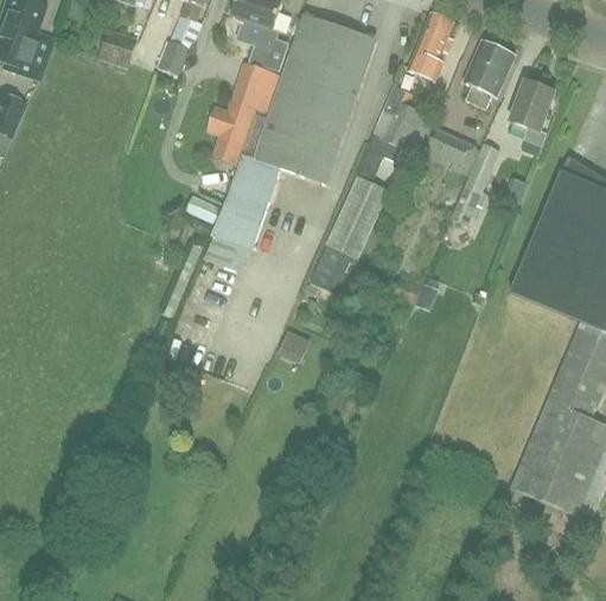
[(55,37),(34,30),(44,2),(37,0),(4,0),(0,13),(0,63),(0,66),(39,81),(50,48),(55,37)]
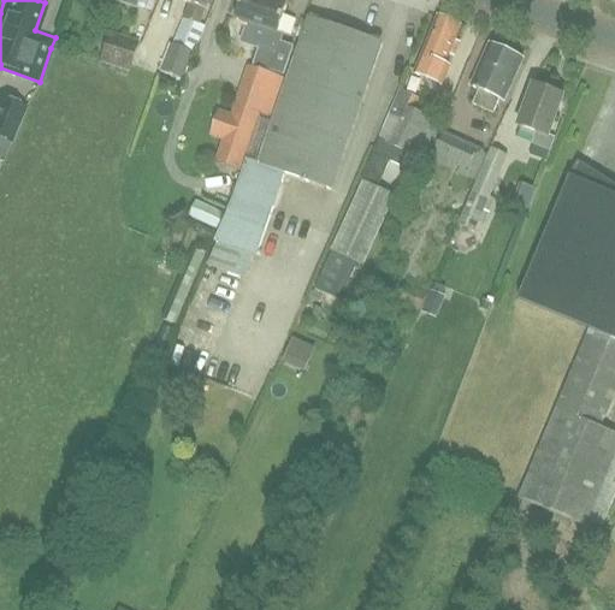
[(205,4),(206,0),(187,0),(183,15),(199,19),(203,4),(205,4)]
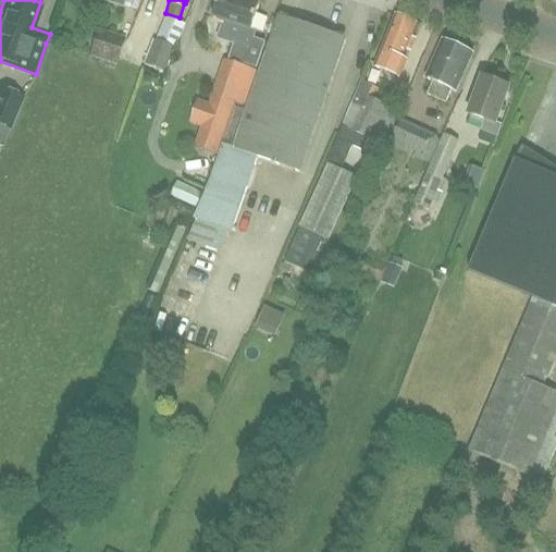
[(264,37),(251,33),(254,27),(249,26),(251,22),(252,23),(256,15),(254,15),(258,0),(214,0),(210,13),(224,19),(220,32),(231,35),(230,38),(233,40),(227,56),(256,64),(264,37)]
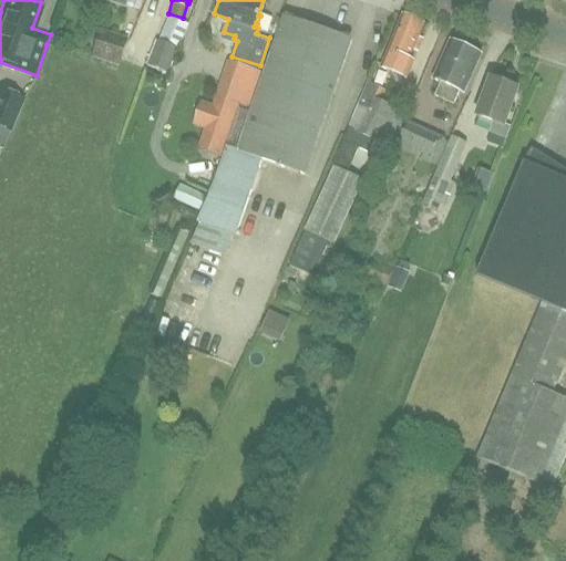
[(408,56),(422,20),(402,11),(387,49),(381,64),(391,69),(405,74),(412,58),(408,56)]
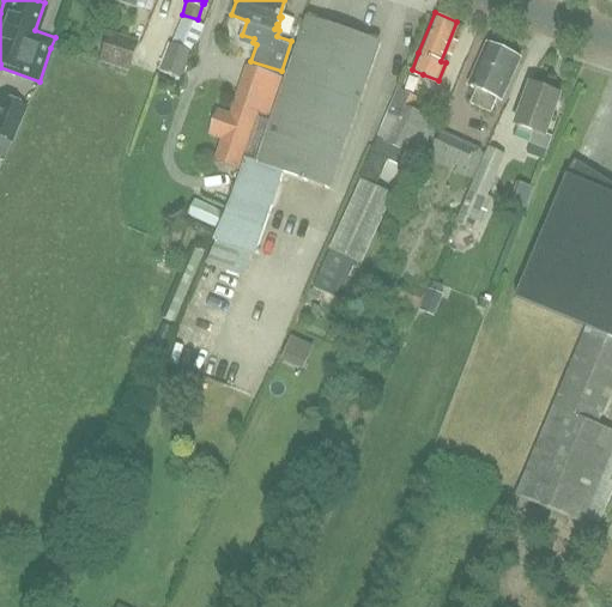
[(328,184),(377,38),(307,14),(258,159),(244,155),(231,192),(210,236),(254,250),(283,169),(328,184)]
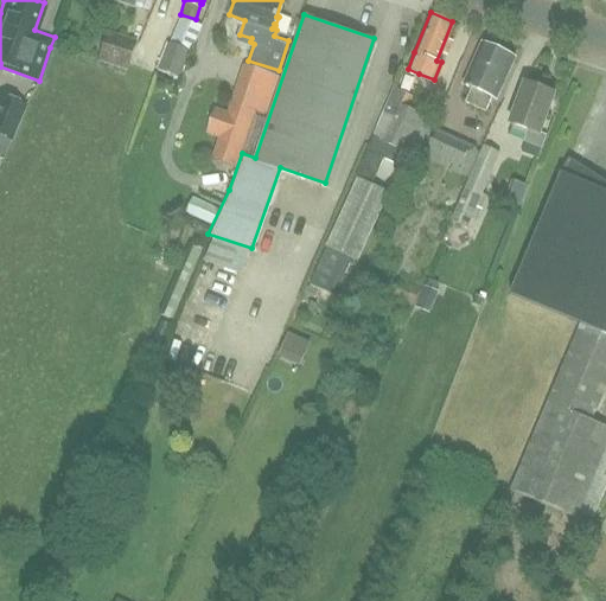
[(108,29),(99,55),(127,64),(136,38),(108,29)]
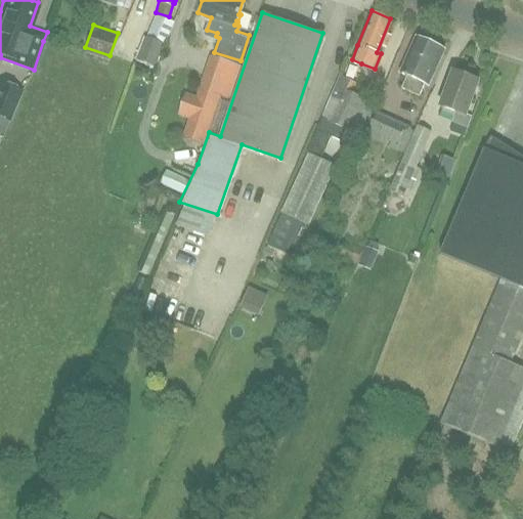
[(155,65),(164,42),(143,34),(134,56),(155,65)]
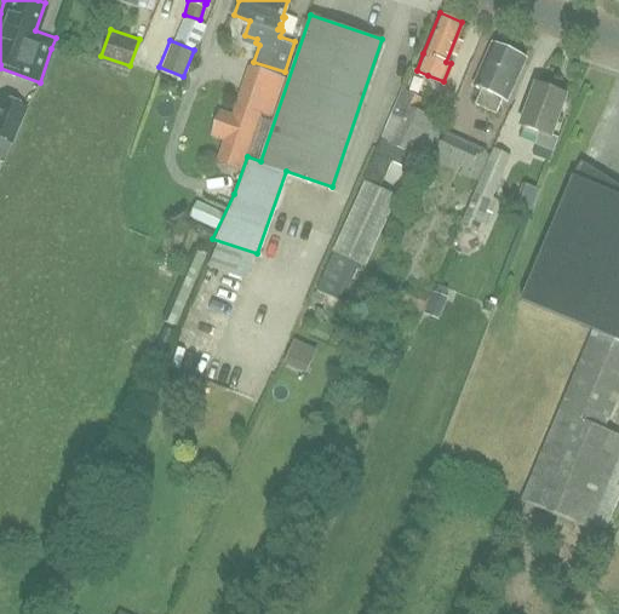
[(506,97),(525,56),(491,40),(473,82),(481,86),(475,101),(496,110),(502,96),(506,97)]
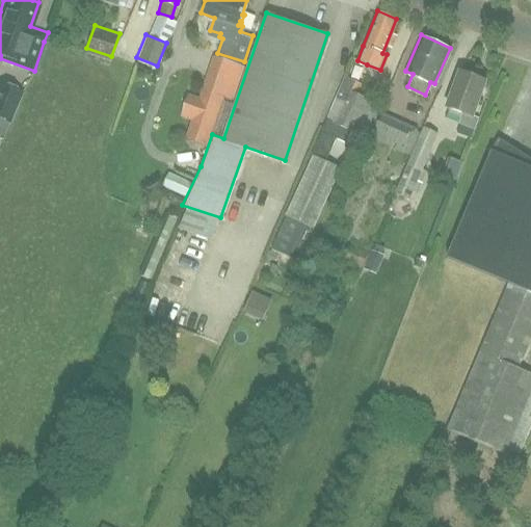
[(212,52),(198,94),(187,90),(180,113),(190,117),(184,137),(207,145),(223,96),(233,99),(244,63),(212,52)]
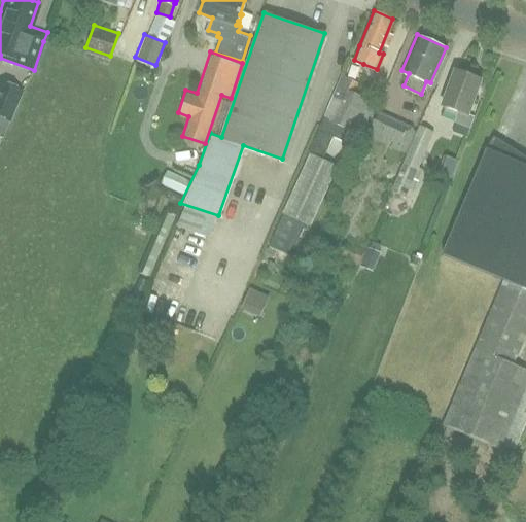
[(468,113),(481,78),(455,69),(442,104),(458,110),(455,119),(452,128),(466,133),(472,114),(468,113)]
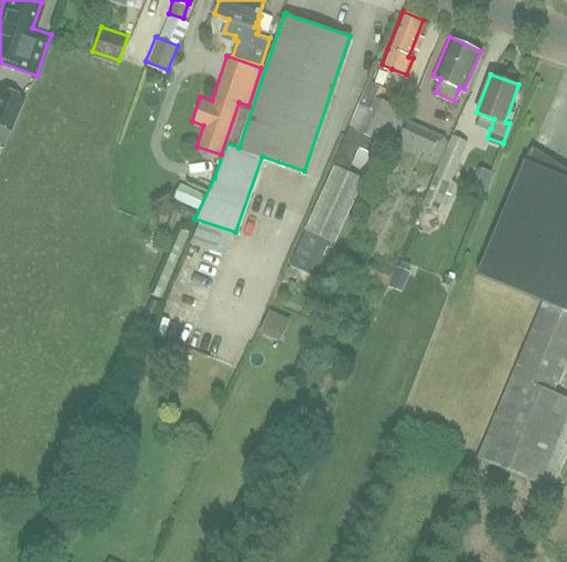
[(0,124),(10,130),(24,95),(0,83),(0,124)]
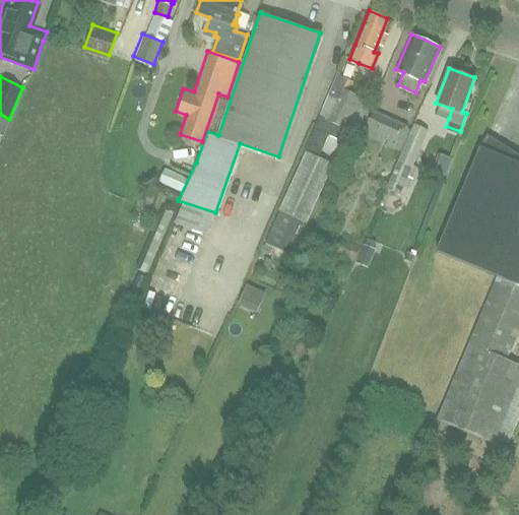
[(338,137),(343,126),(359,94),(341,87),(327,119),(318,115),(303,147),(306,148),(278,208),(306,221),(333,162),(318,154),(328,133),(338,137)]
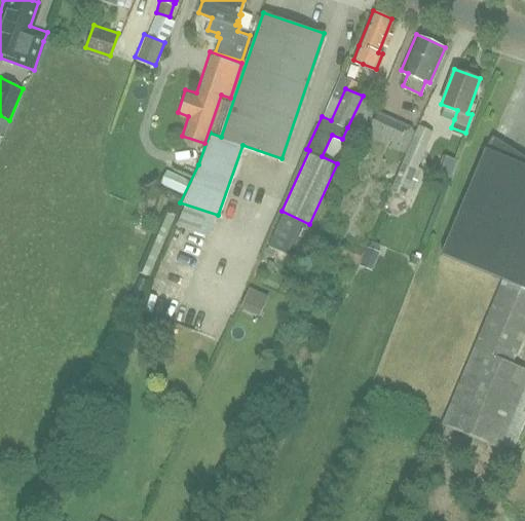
[(407,150),(415,128),(379,113),(370,134),(381,139),(382,135),(391,139),(389,142),(407,150)]
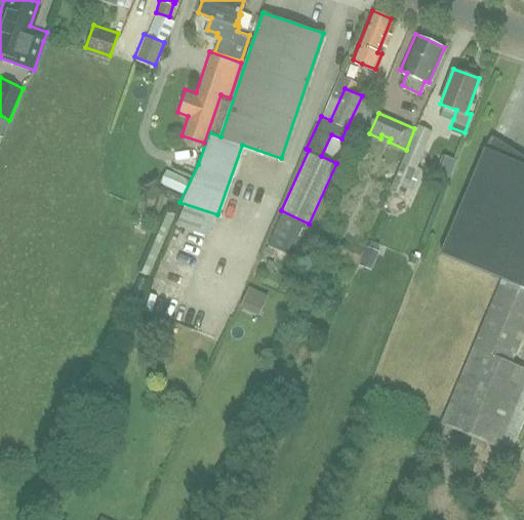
[(417,123),(414,128),(406,150),(390,188),(403,194),(406,188),(409,189),(417,167),(414,166),(431,129),(417,123)]
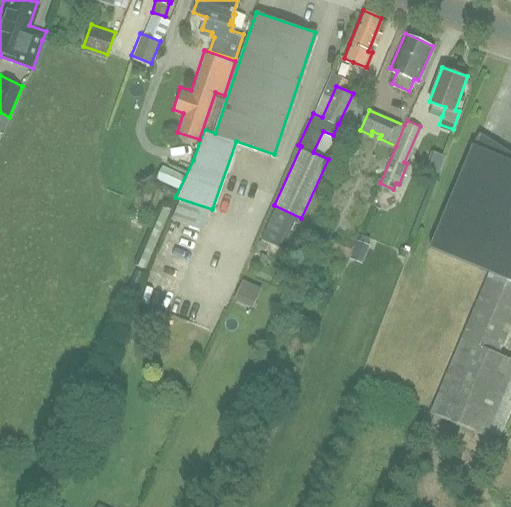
[(430,245),(486,269),(510,279),(510,150),(477,129),(476,131),(479,133),(473,142),(470,140),(469,142),(472,144),(430,245)]
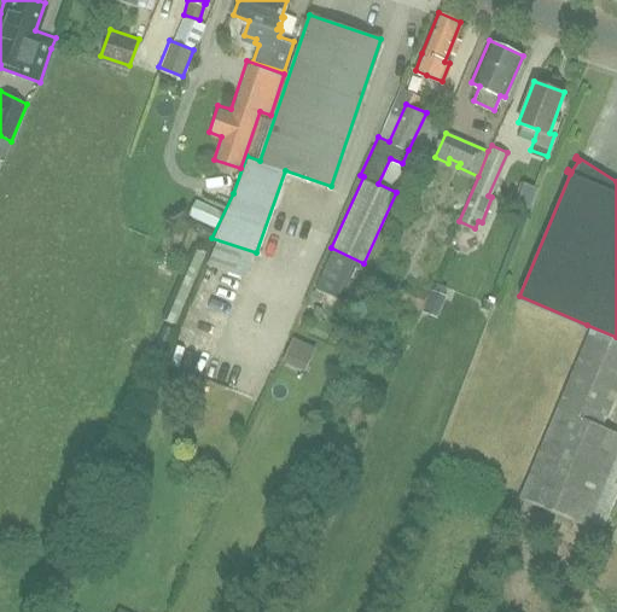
[(216,227),(225,209),(196,196),(187,213),(216,227)]
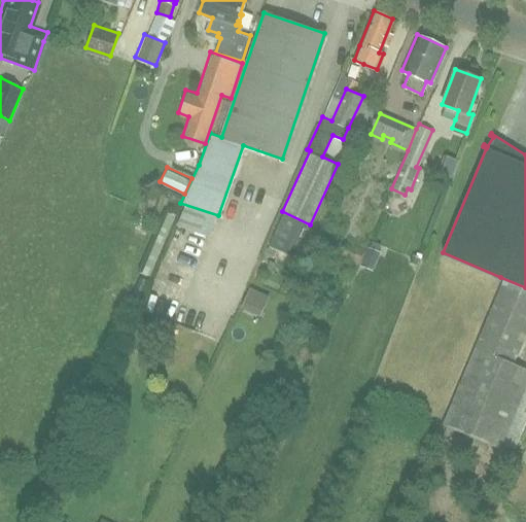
[(294,246),(304,225),(281,215),(272,235),(273,236),(269,244),(284,251),(288,243),(294,246)]
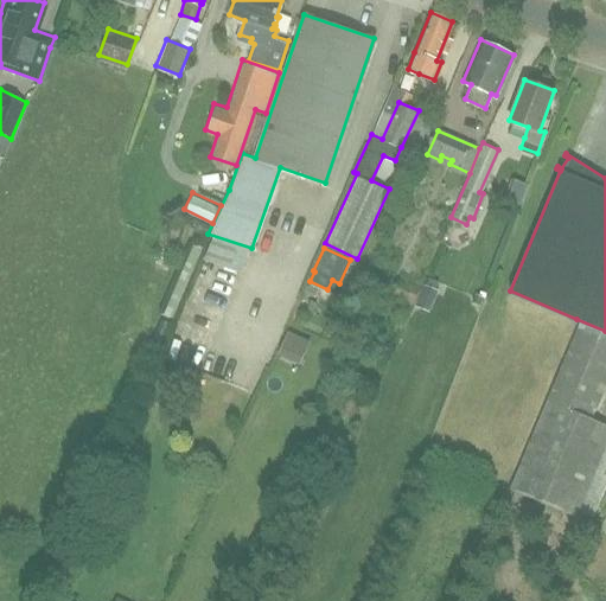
[(389,293),(410,304),(420,286),(399,274),(389,293)]
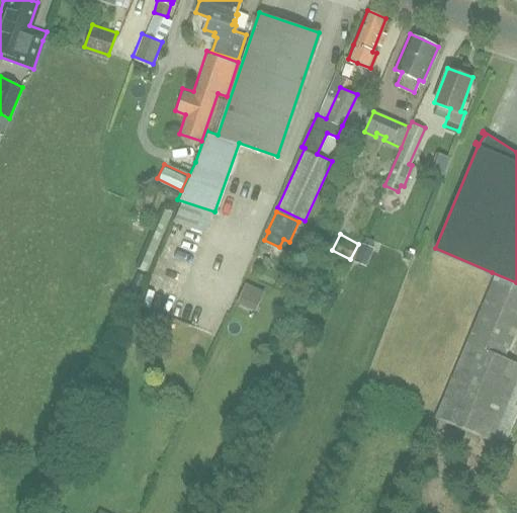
[(181,271),(185,249),(170,246),(166,268),(181,271)]
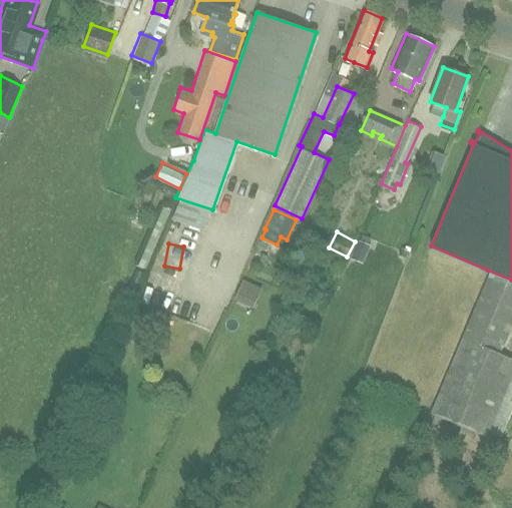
[(511,358),(499,353),(511,321),(511,283),(489,275),(432,412),(486,435),(511,373),(511,358)]
